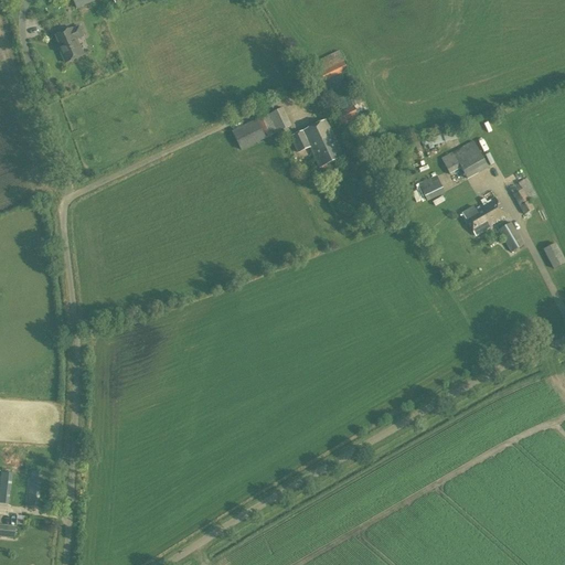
[(113,0),(115,4),(124,0),(72,0),(76,9),(97,0),(113,0)]
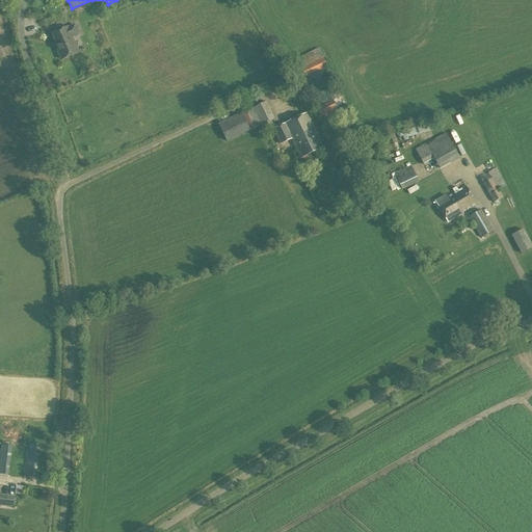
[(78,34),(74,25),(68,28),(67,27),(52,33),(57,46),(56,46),(61,59),(78,52),(72,37),(78,34)]
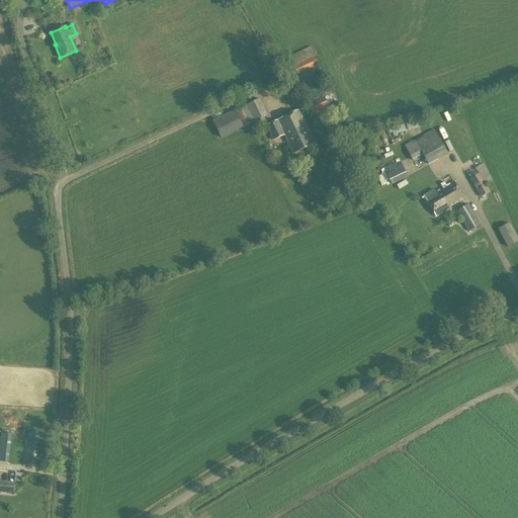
[(314,68),(319,65),(310,47),(284,60),(295,82),(316,72),(314,68)]
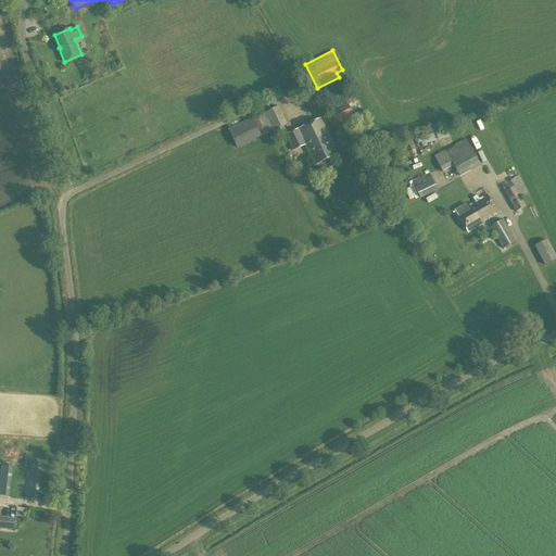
[(346,104),(330,113),(335,123),(361,111),(350,89),(341,93),(346,104)]
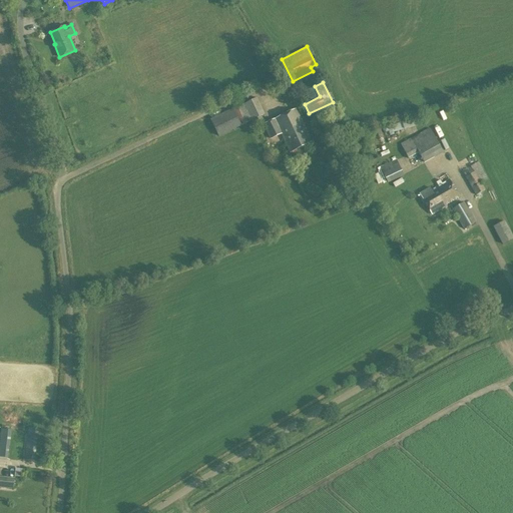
[(269,121),(258,96),(233,107),(234,109),(212,119),(219,135),(242,125),(241,124),(252,119),(255,127),(263,124),(268,133),(269,133),(271,138),(283,132),(288,143),(294,140),(288,128),(291,126),(285,114),(269,121)]
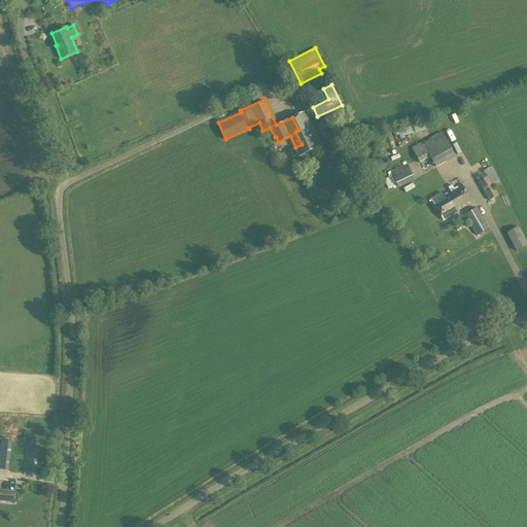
[(302,144),(295,147),(299,154),(320,145),(305,111),(292,117),(299,130),(295,132),(302,144)]
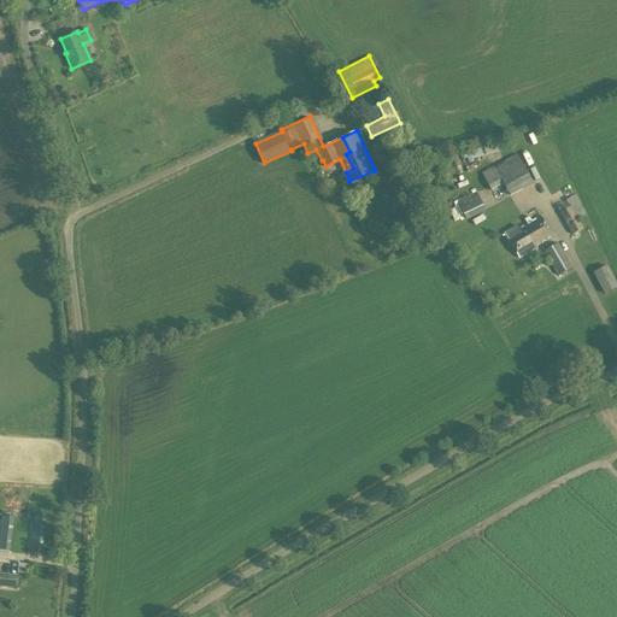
[(498,145),(483,148),(486,156),(500,152),(498,145)]
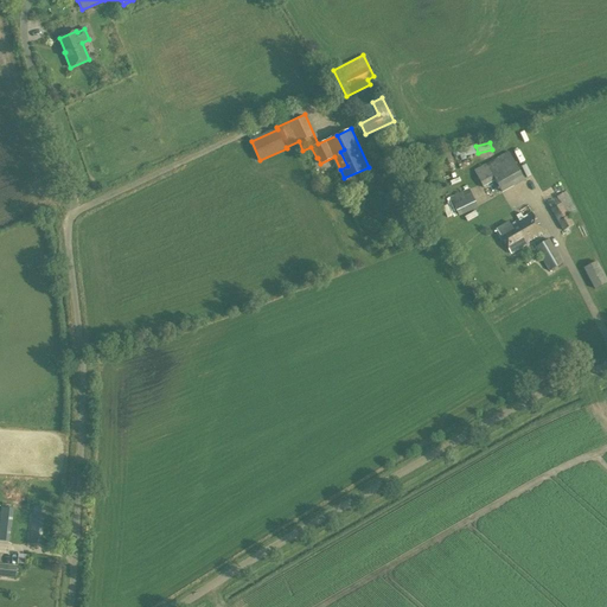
[(524,181),(509,152),(474,171),(483,187),(496,181),(502,193),(524,181)]
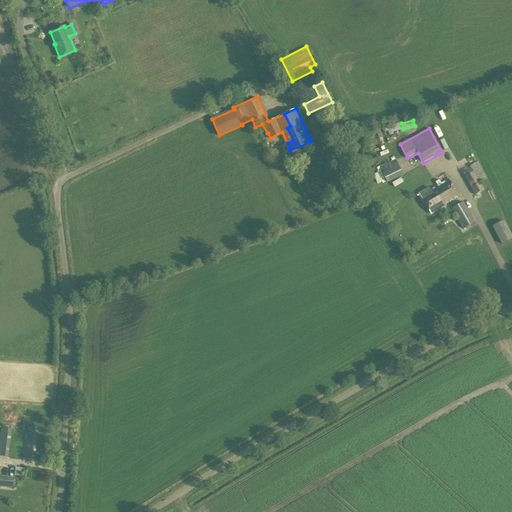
[(475,195),(484,190),(480,183),(487,179),(477,162),(461,171),(475,195)]
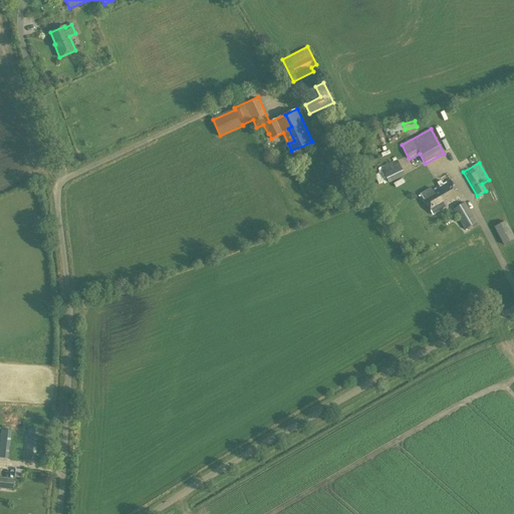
[(389,184),(405,176),(399,164),(382,171),(389,184)]
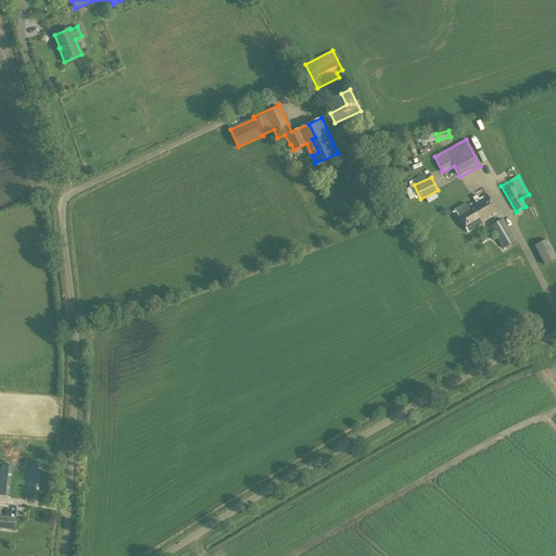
[(471,202),(482,220),(498,212),(488,193),(478,198),(477,196),(472,198),(475,201),(471,202)]
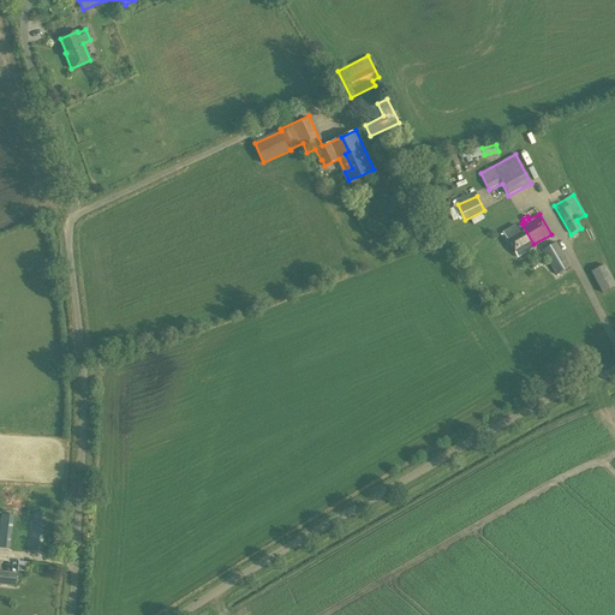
[(535,246),(533,244),(521,224),(518,226),(517,224),(505,231),(519,255),(535,246)]
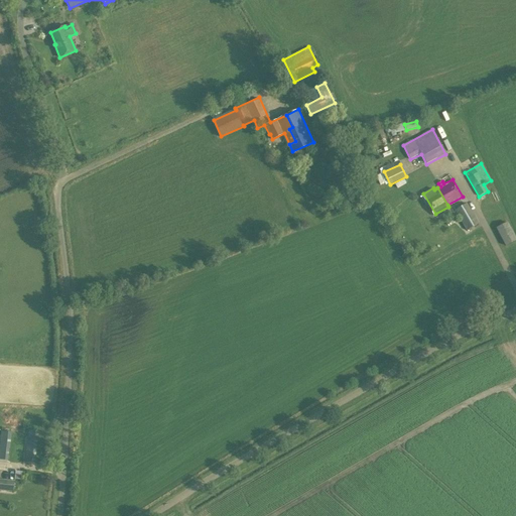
[(467,232),(479,224),(467,204),(455,211),(467,232)]
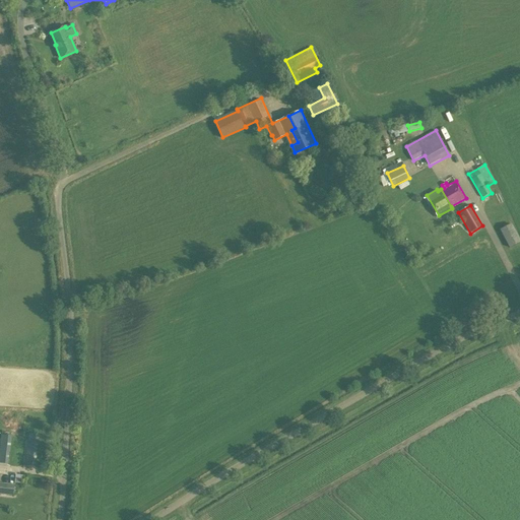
[(510,248),(519,242),(519,241),(511,224),(500,230),(510,248)]
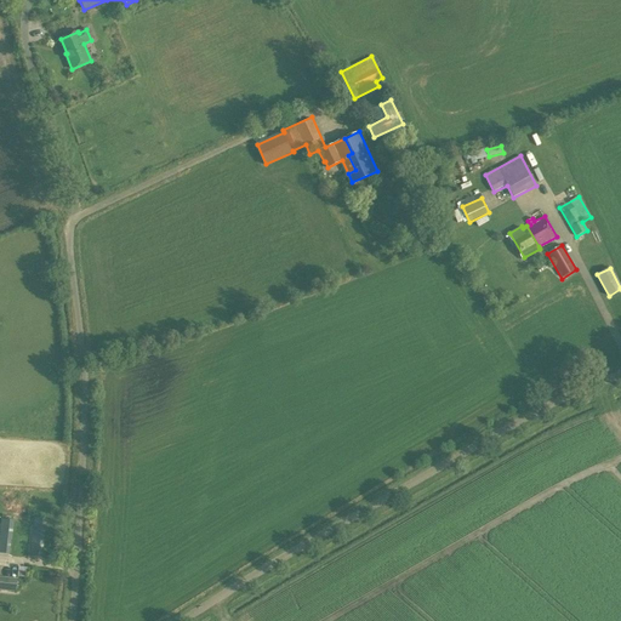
[(41,558),(46,519),(34,518),(30,557),(41,558)]
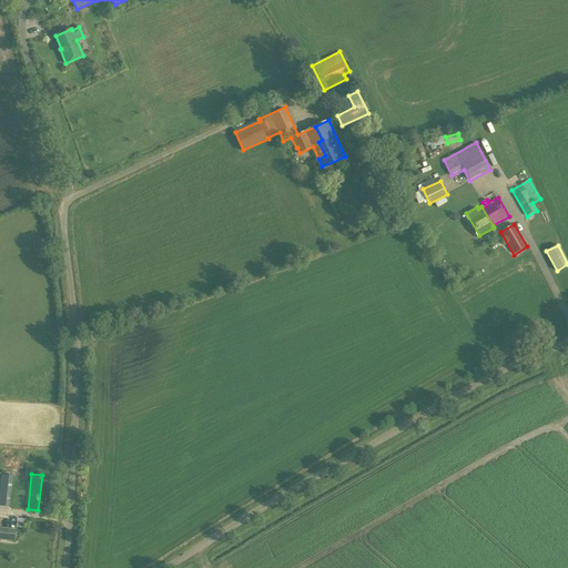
[(11,494),(12,476),(1,475),(0,485),(0,506),(9,507),(10,494),(11,494)]
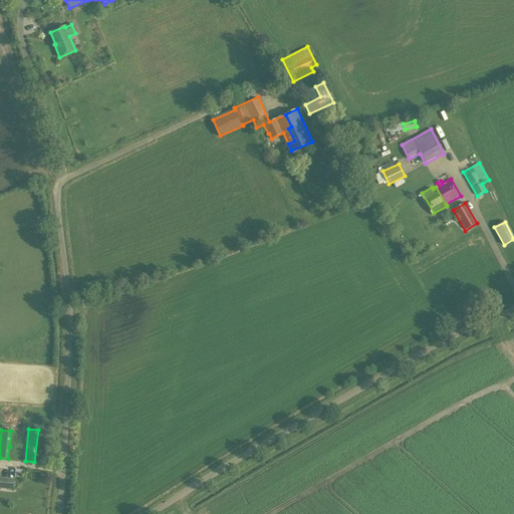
[(0,477),(0,486),(15,488),(16,479),(0,477)]
